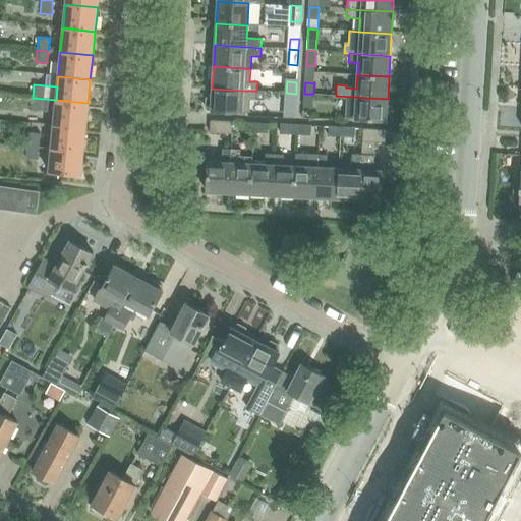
[(206,99),(205,108),(207,111),(211,111),(242,113),(250,113),(250,100),(265,100),(265,91),(256,91),(243,91),(212,89),(212,97),(208,97),(206,99)]
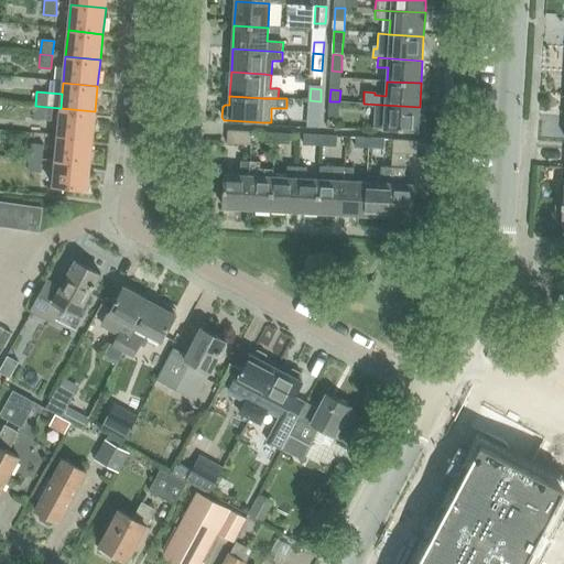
[(321,101),(310,100),(308,117),(320,117),(321,101)]
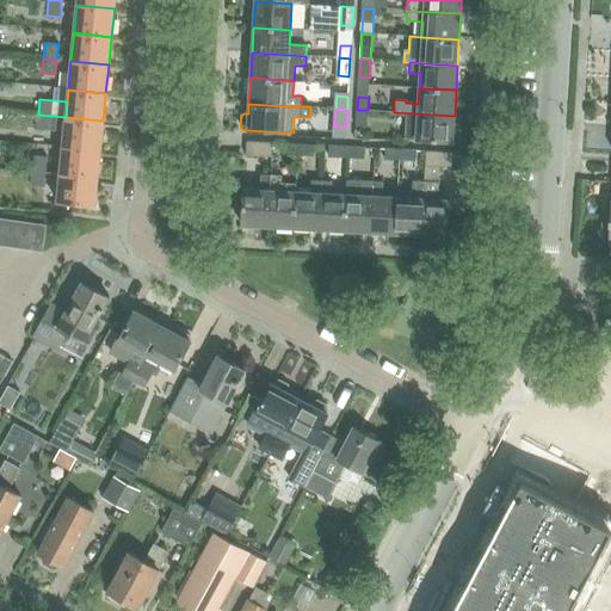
[(368,110),(357,110),(357,128),(366,128),(368,110)]
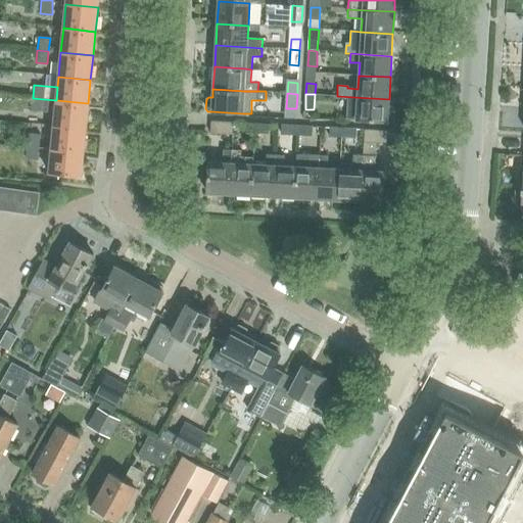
[(337,96),(336,96),(346,97),(346,119),(368,121),(387,122),(393,122),(394,109),(391,106),(388,106),(389,99),(337,96)]
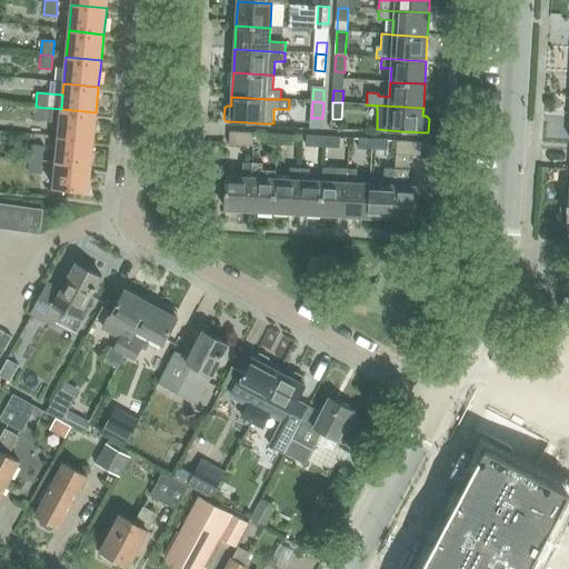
[(36,107),(33,120),(59,123),(58,136),(93,139),(96,112),(61,109),(48,108),(36,107)]
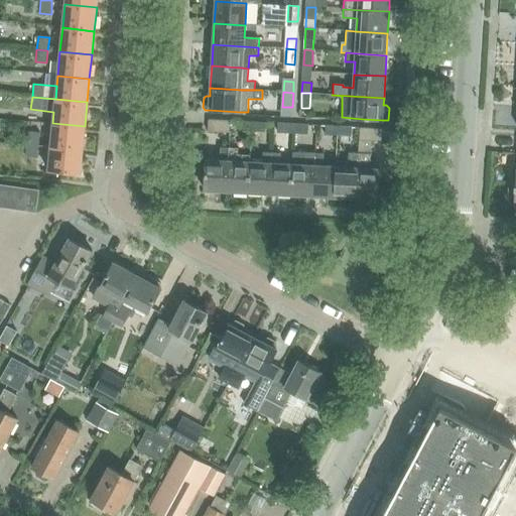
[(230,120),(208,119),(208,131),(229,133),(230,120)]
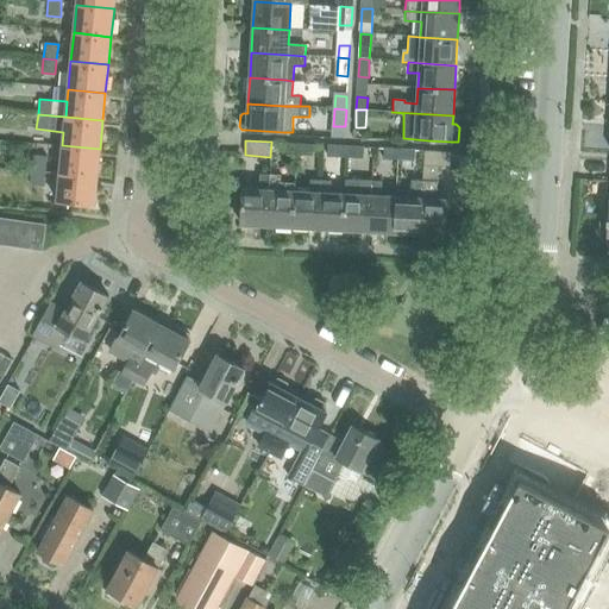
[(281,143),(281,154),(296,155),(297,144),(281,143)]
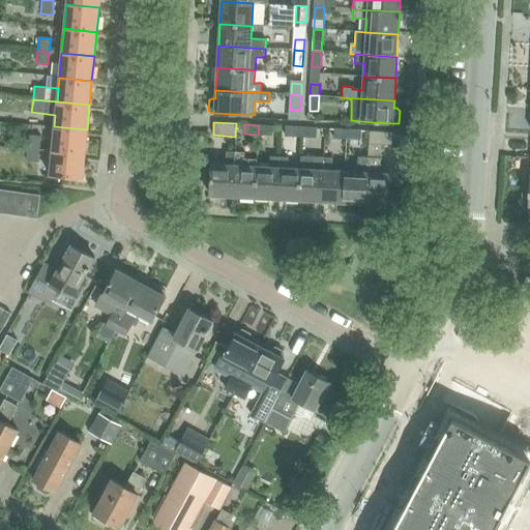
[(259,125),(258,135),(270,136),(271,125),(259,125)]
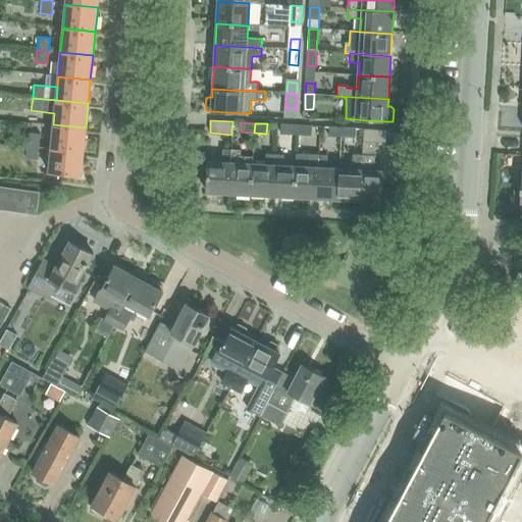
[(53,124),(51,148),(83,152),(86,127),(53,124)]
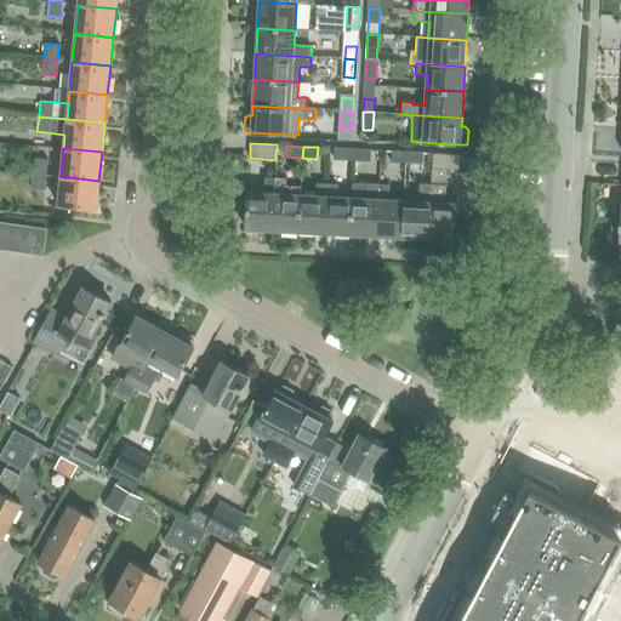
[(334,148),(332,159),(354,160),(355,149),(334,148)]
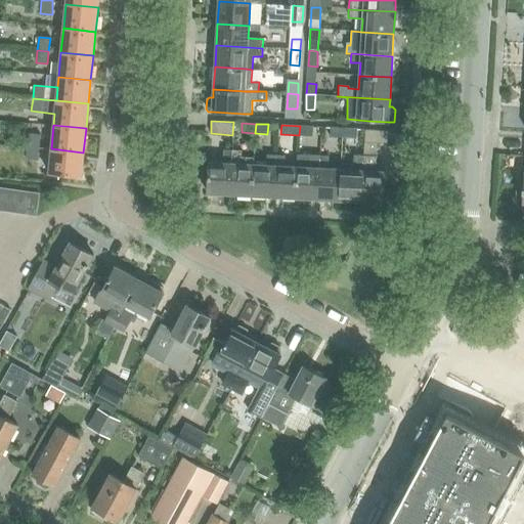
[(300,126),(299,135),(311,136),(312,127),(300,126)]
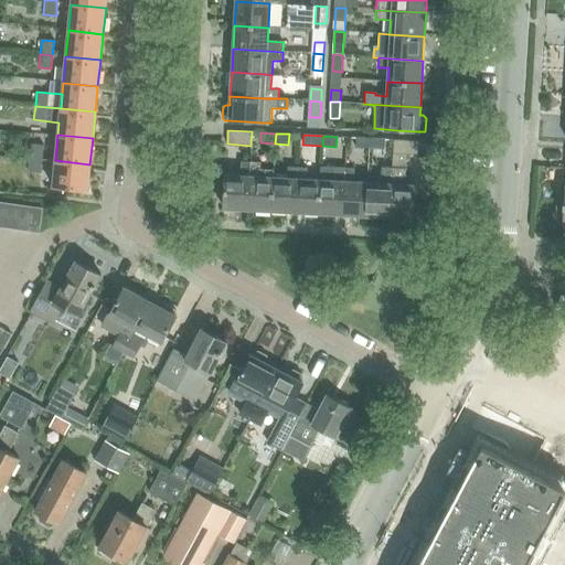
[(356,138),(355,148),(370,149),(370,138),(356,138)]
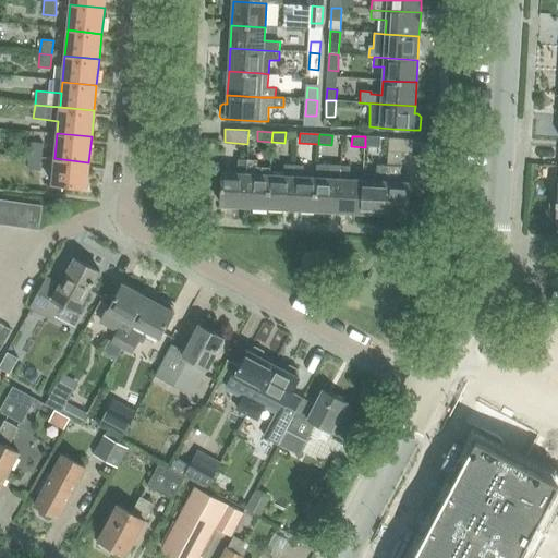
[(365,136),(365,147),(378,148),(379,137),(365,136)]
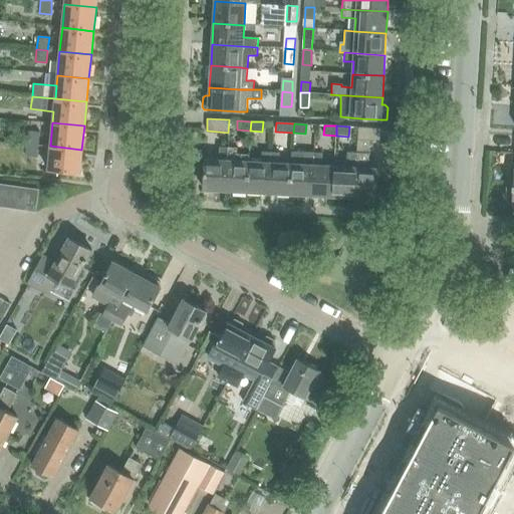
[(356,153),(354,199),(376,200),(378,169),(368,168),(369,140),(379,141),(380,129),(358,127),(357,153),(356,153)]
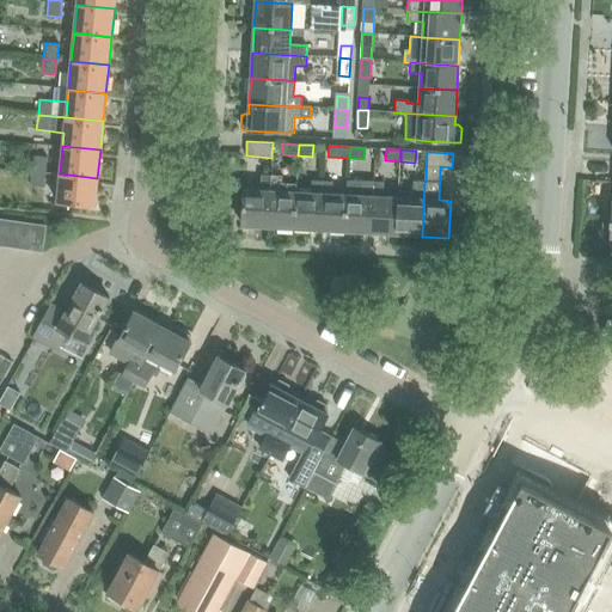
[(34,157),(31,187),(44,188),(47,158),(34,157)]
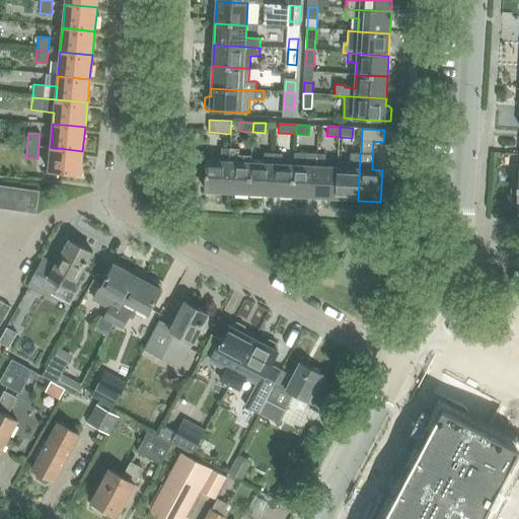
[(82,151),(51,147),(48,172),(80,175),(82,151)]
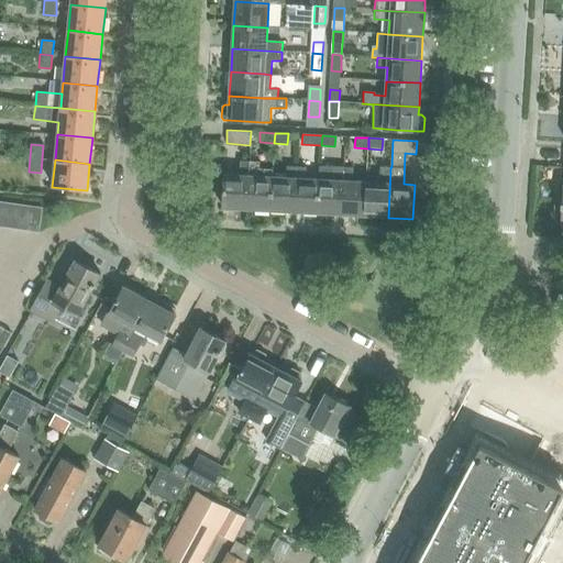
[(224,174),(222,208),(246,209),(250,162),(241,162),(240,175),(224,174)]
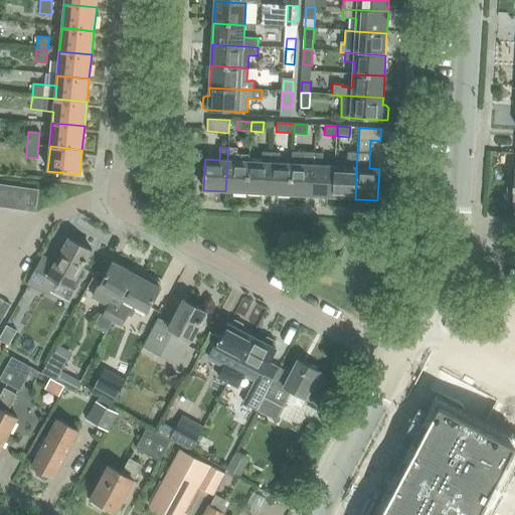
[(228,148),(225,191),(247,193),(249,161),(249,156),(237,156),(237,149),(228,148)]
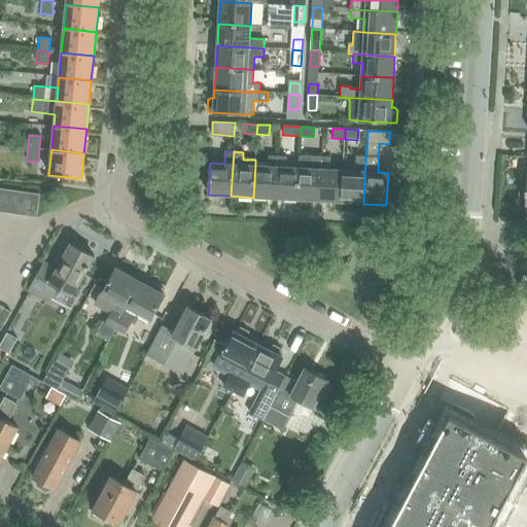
[(253,198),(275,199),(277,155),(270,155),(269,166),(255,165),(253,198)]
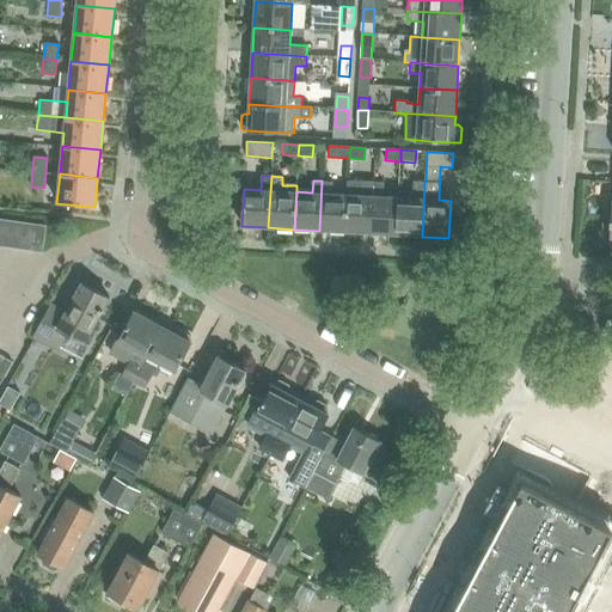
[(319,231),(346,232),(347,195),(334,194),(334,182),(322,181),(319,231)]
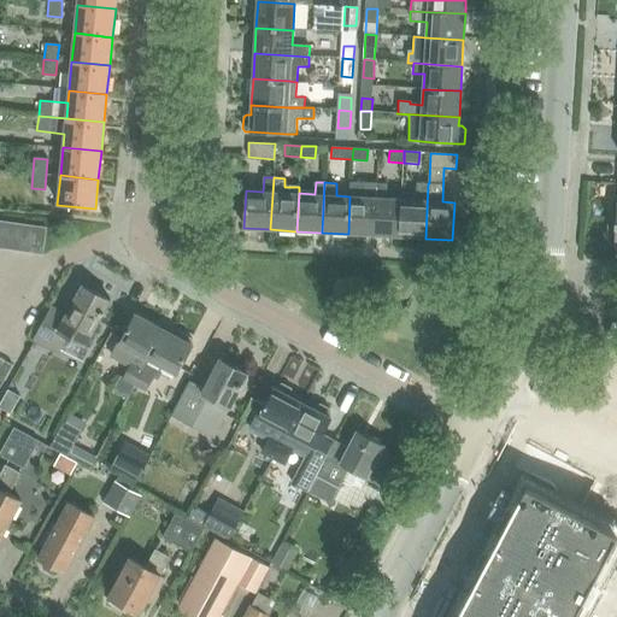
[(348,234),(374,235),(376,183),(352,182),(351,197),(350,197),(348,234)]
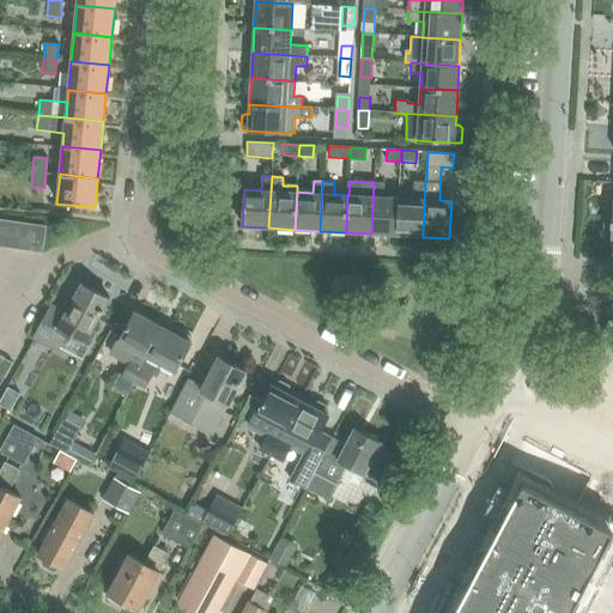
[(396,235),(423,237),(425,182),(417,181),(416,192),(400,192),(400,198),(399,198),(396,235)]
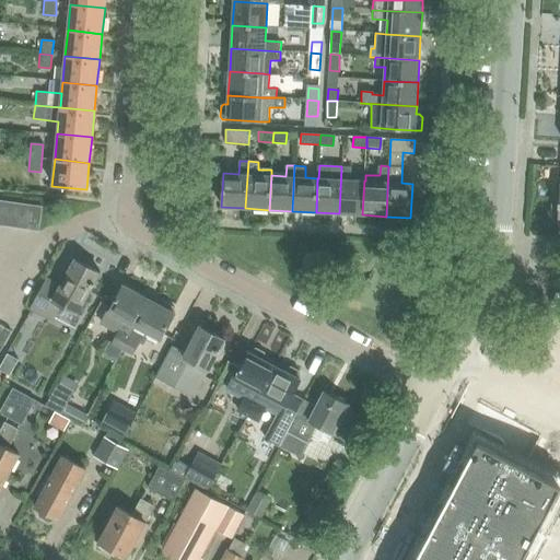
[(341,166),(339,213),(362,214),(364,181),(351,179),(351,167),(341,166)]
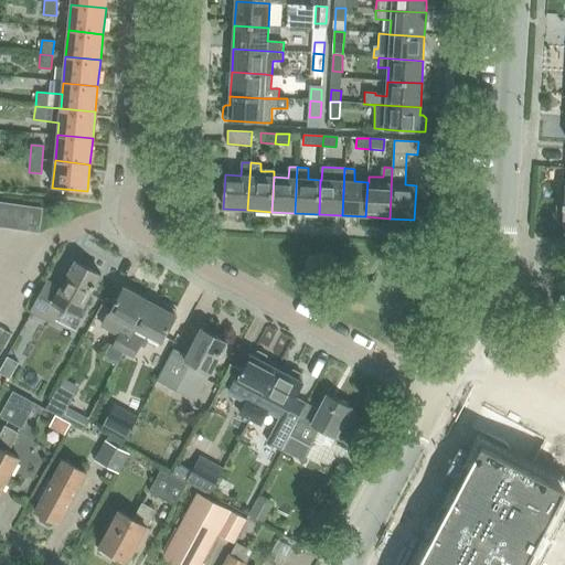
[(0,206),(0,226),(9,228),(12,204),(1,203),(0,206)]
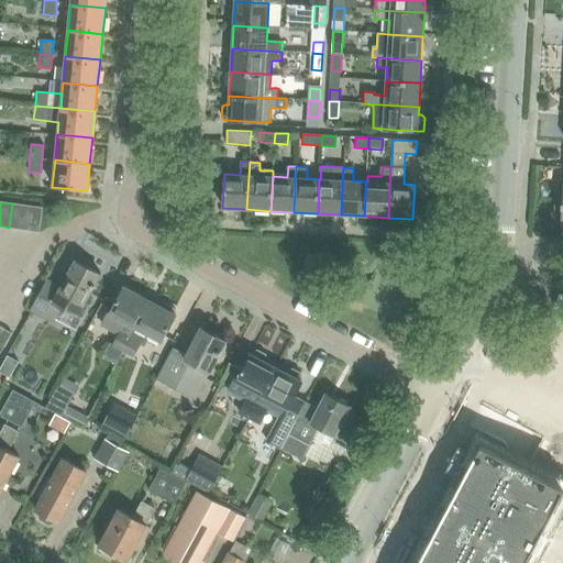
[(9,228),(21,229),(24,206),(12,203),(9,228)]
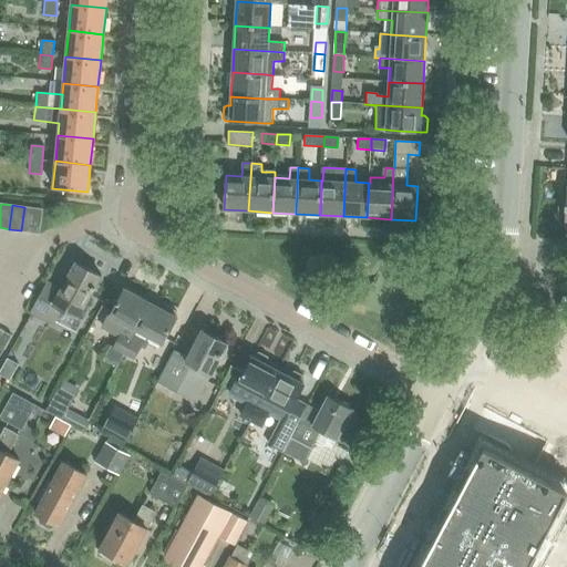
[(24,207),(21,230),(40,234),(43,209),(24,207)]
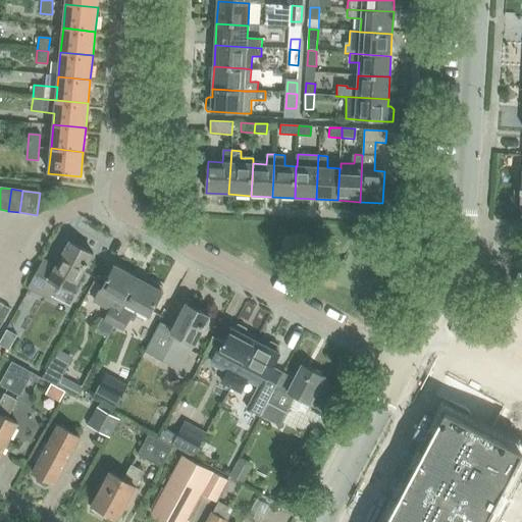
[(44,260),(28,289),(29,290),(39,295),(48,299),(56,283),(71,292),(93,253),(69,241),(56,266),(44,260)]
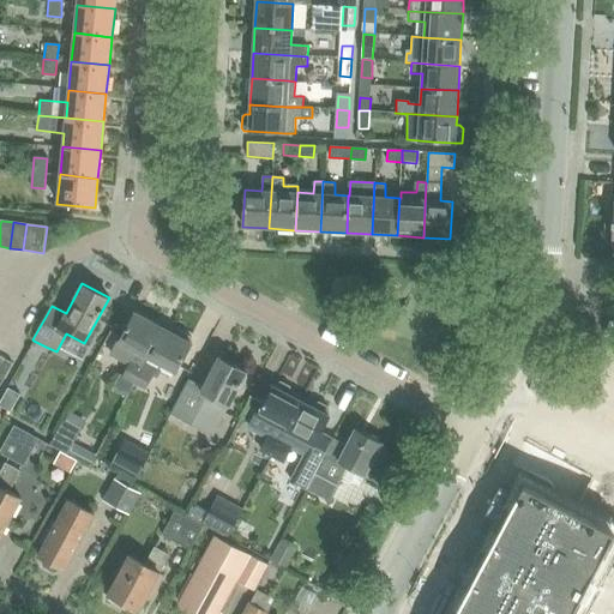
[(137,313),(113,356),(130,366),(125,375),(121,374),(114,389),(127,396),(134,384),(164,327),(137,313)]
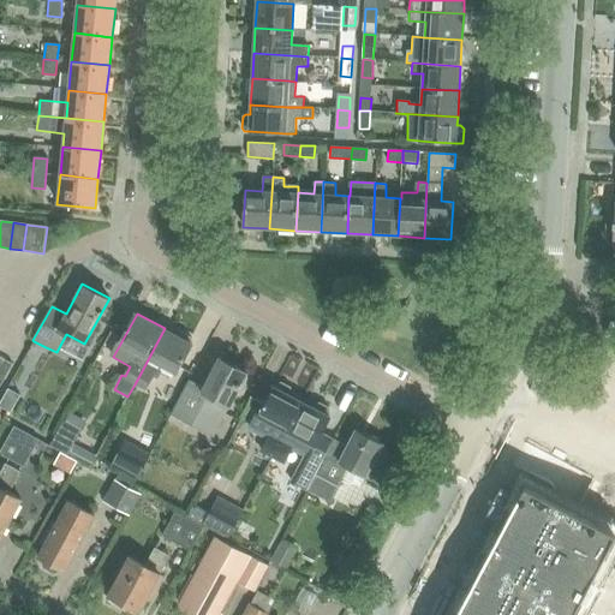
[(165,328),(135,384),(145,390),(153,376),(155,377),(162,365),(177,372),(192,342),(190,341),(191,338),(178,330),(177,334),(165,328)]
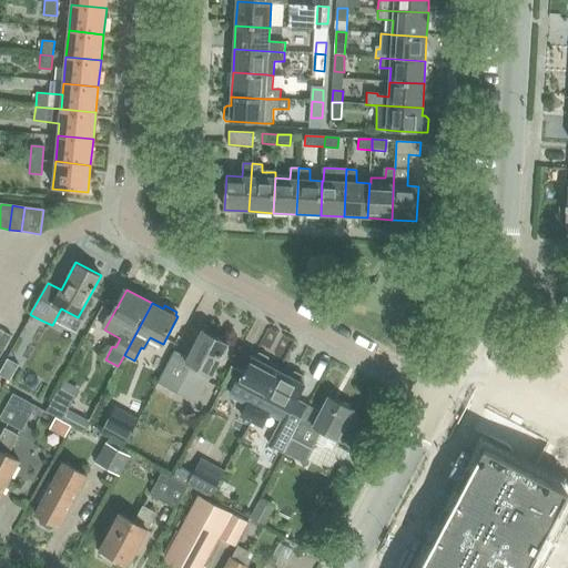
[(0,357),(12,335),(0,328),(0,357)]
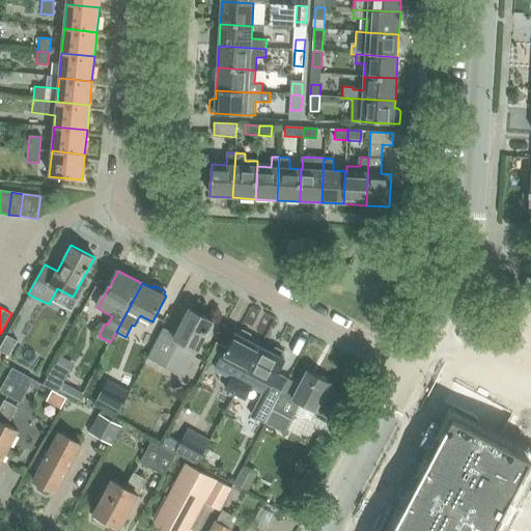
[(148,358),(183,375),(213,320),(190,309),(175,335),(164,329),(148,358)]
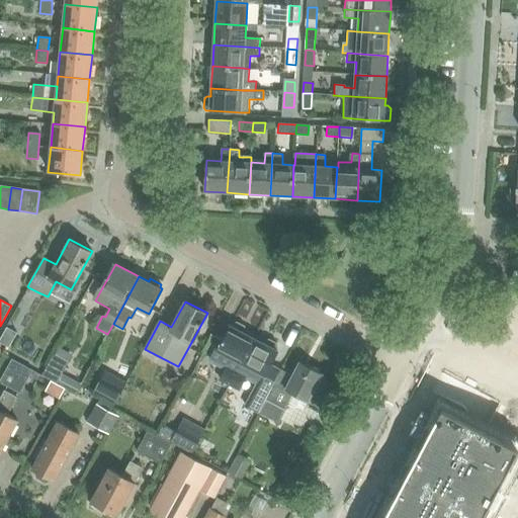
[(231,326),(210,363),(226,370),(221,380),(229,384),(254,338),(243,332),(245,329),(244,326),(237,322),(234,323),(232,326),(231,326)]
